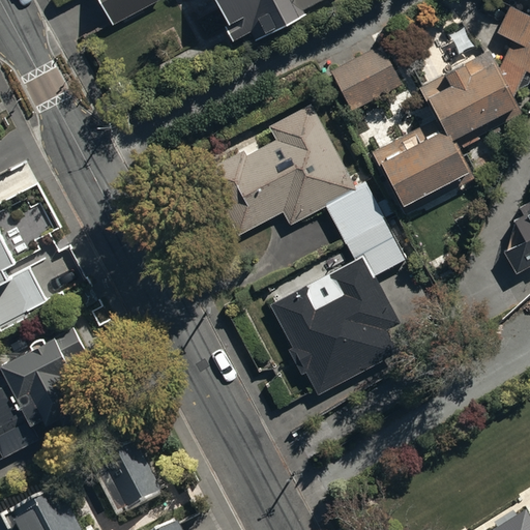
[(98,0),(112,24),(156,0),(98,0)]
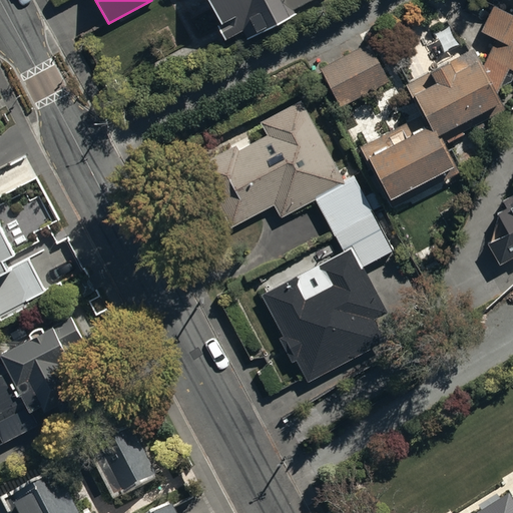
[(209,0),(219,19),(215,21),(224,38),(241,29),(245,35),(311,0),(209,0)]
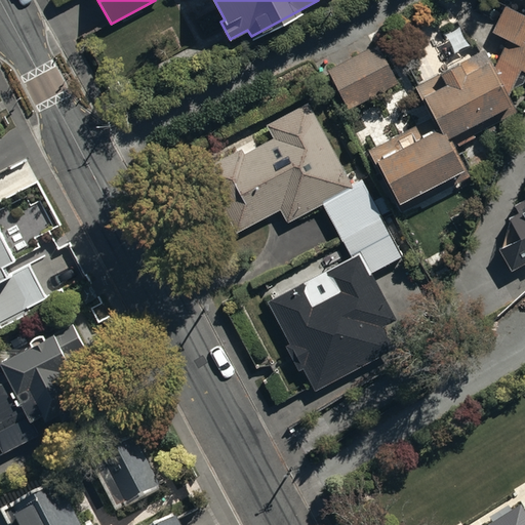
[(431,115),(367,148),(374,162),(376,160),(395,198),(459,165),(450,146),(515,113),(506,95),(518,67),(524,70),(524,12),(502,3),(491,32),(506,38),(493,68),(483,48),(458,61),(457,57),(437,68),(439,71),(414,83),(431,115)]
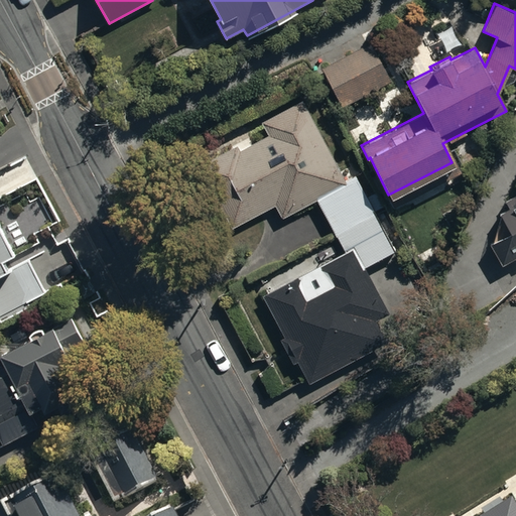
[(372,42),(320,68),(340,107),(390,83),(372,42)]
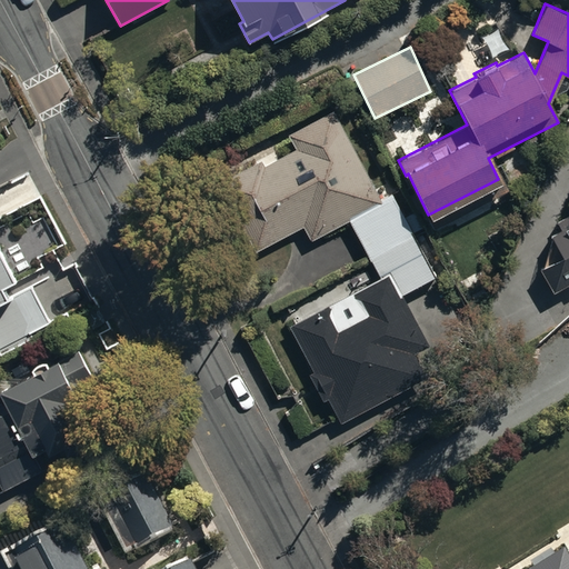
[(369,257),(413,233),(392,193),(379,200),(332,109),(289,131),(297,147),(260,166),(257,160),(219,179),(256,251),(303,227),(309,238),(349,218),(369,257)]
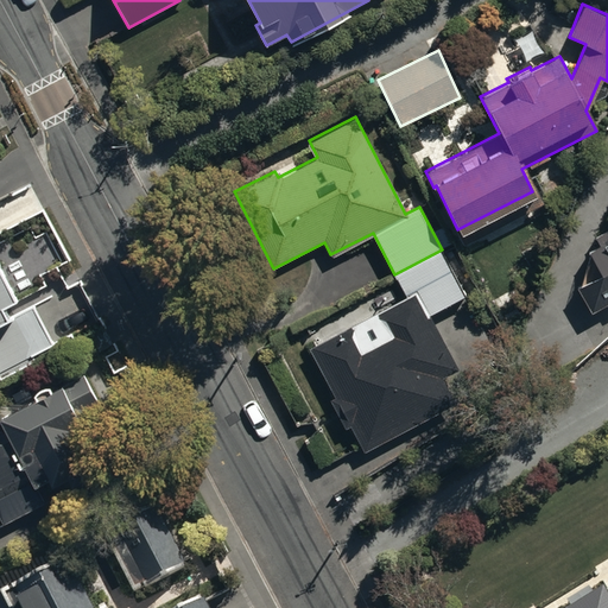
[(601,270),(575,285),(589,312),(607,302),(607,227),(595,235),(600,244),(589,249),(601,270)]
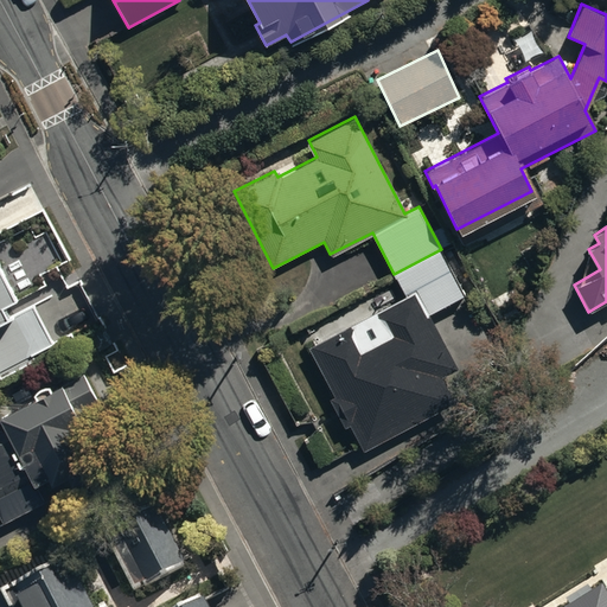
[(394,274),(403,294),(305,343),(331,394),(327,396),(344,426),(349,423),(362,449),(455,401),(443,377),(458,370),(429,314),(465,295),(441,249),(394,274)]
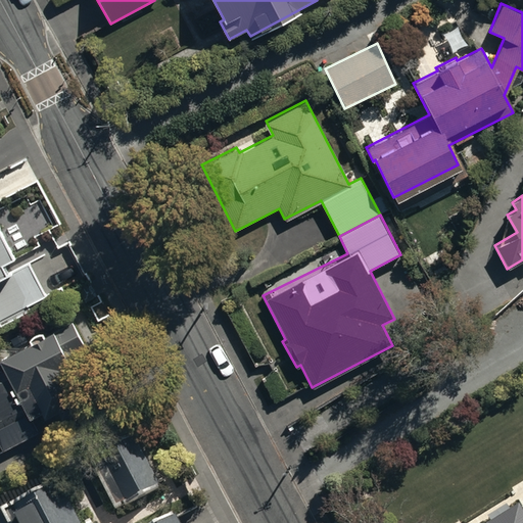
[(0,323),(1,325),(31,310),(28,303),(36,299),(19,267),(10,272),(4,259),(13,254),(0,228),(0,323)]
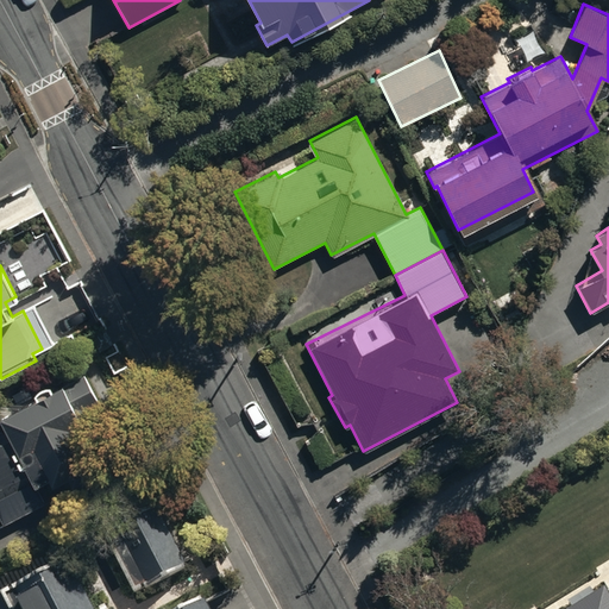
[(35,393),(37,397),(1,416),(7,429),(0,432),(0,498),(33,481),(36,485),(51,477),(55,485),(102,460),(80,418),(102,405),(86,372),(52,390),(49,384),(35,393)]
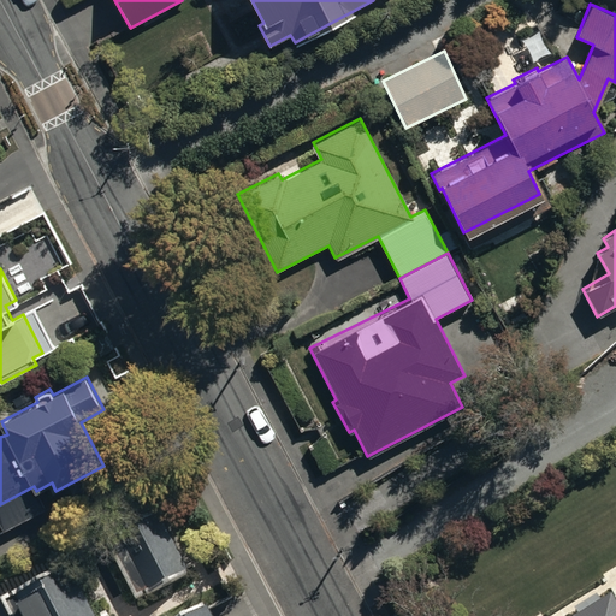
[(160,514),(106,542),(135,598),(190,569),(160,514)]
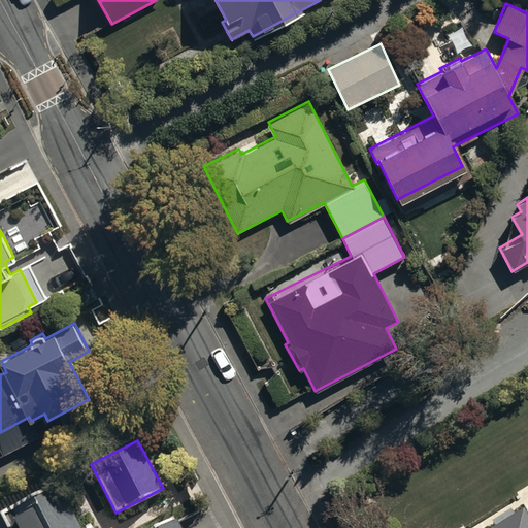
[(92,527),(90,524),(83,527),(61,484),(2,513),(9,527),(92,527)]
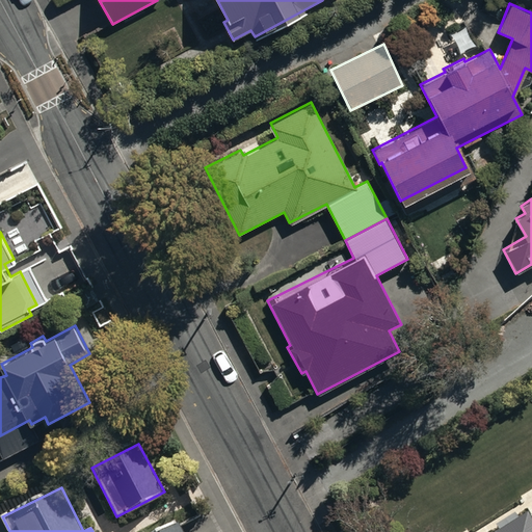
[(531,531),(531,522),(527,512),(491,531),(531,531)]
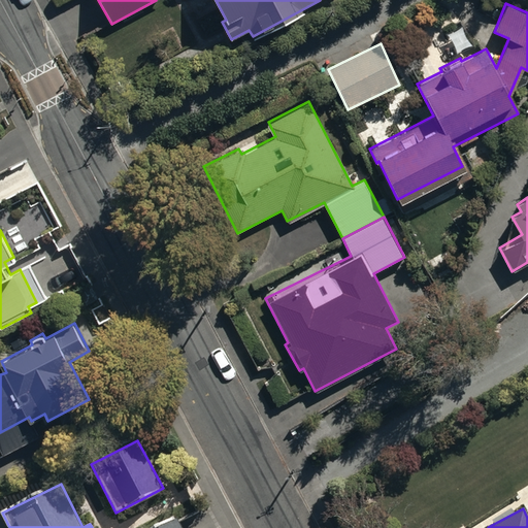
[(182,527),(176,517),(153,527),(182,527)]
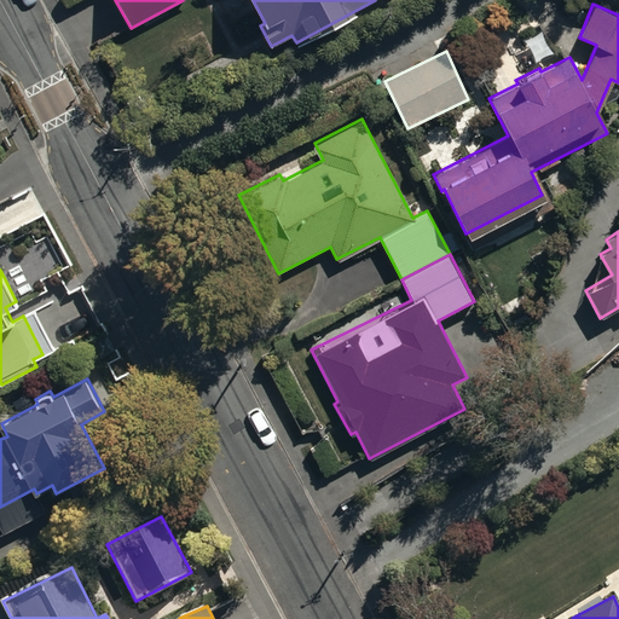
All buildings are outlined.
